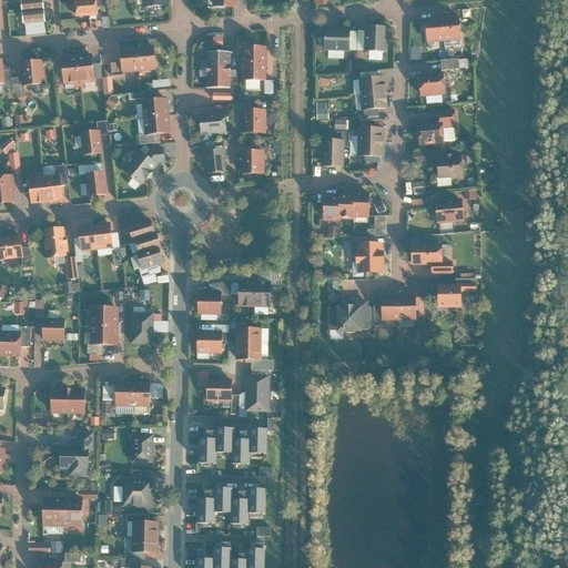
[(44,11),(43,0),(21,2),(22,13),(44,11)]
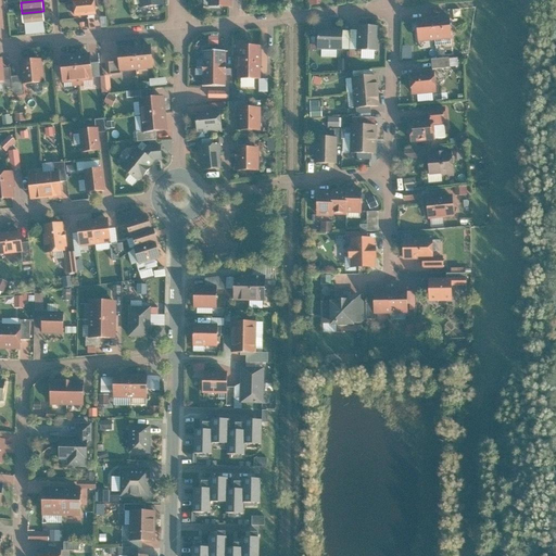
[(96,14),(95,0),(73,0),(74,16),(96,14)]
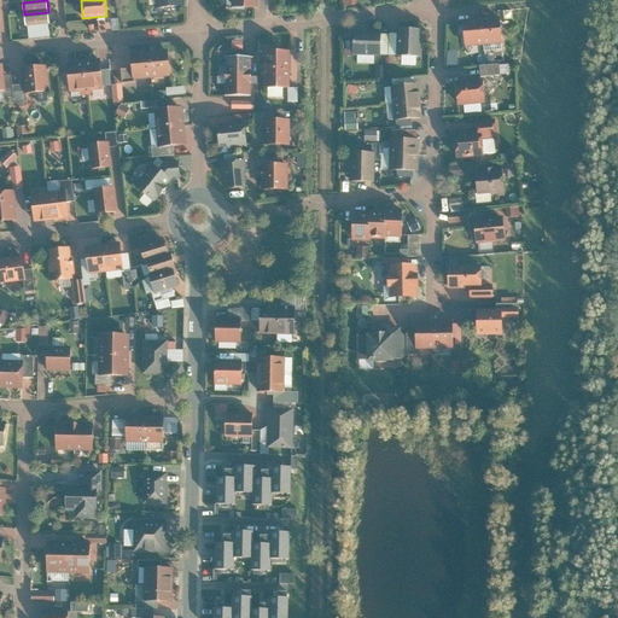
[(50,25),(48,12),(24,15),(25,28),(30,27),(50,25)]
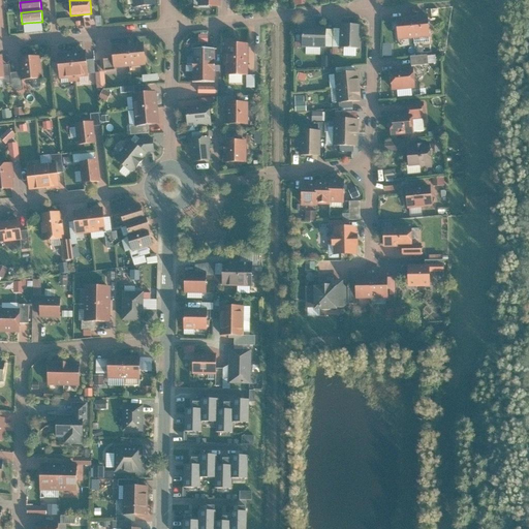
[(427,18),(411,20),(413,38),(429,37),(427,18)]
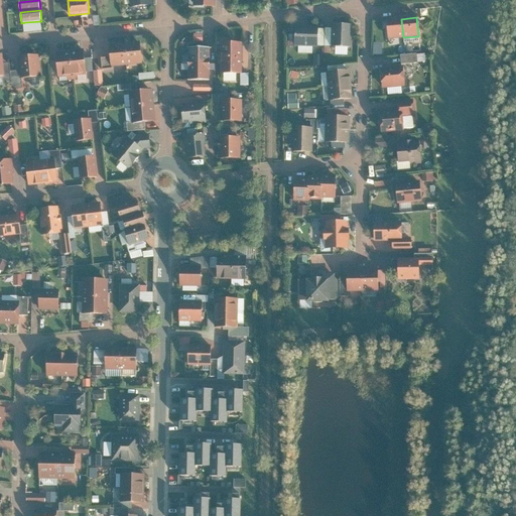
[(401,19),(386,20),(387,38),(403,37),(401,19)]
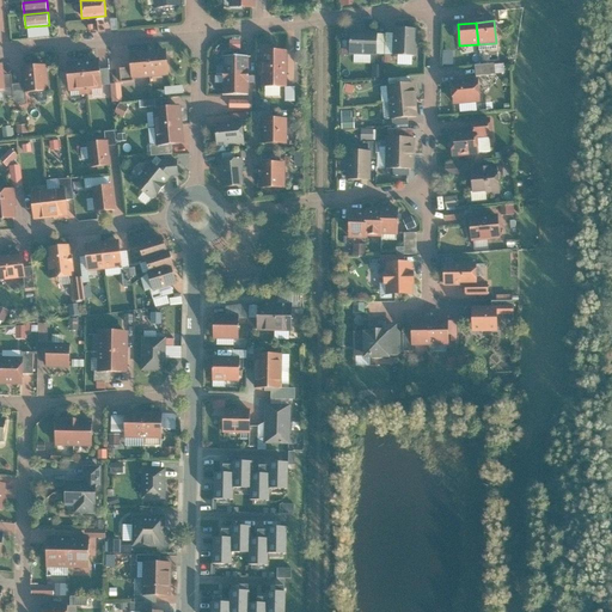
[(49,25),(30,26),(31,36),(50,35),(49,25)]
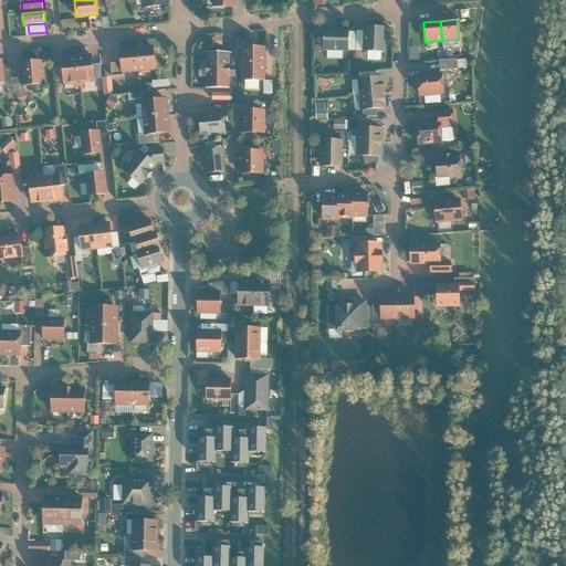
[(362,50),(385,51),(386,27),(363,25),(362,50)]
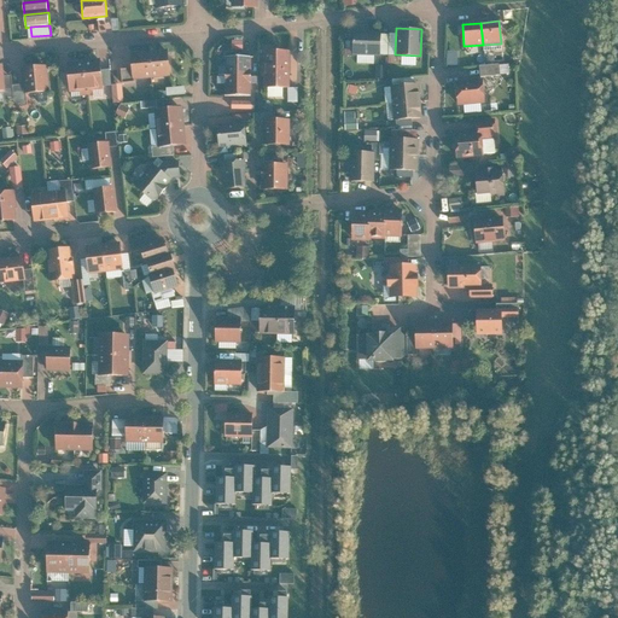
[(350,54),(379,56),(380,30),(351,29),(350,54)]
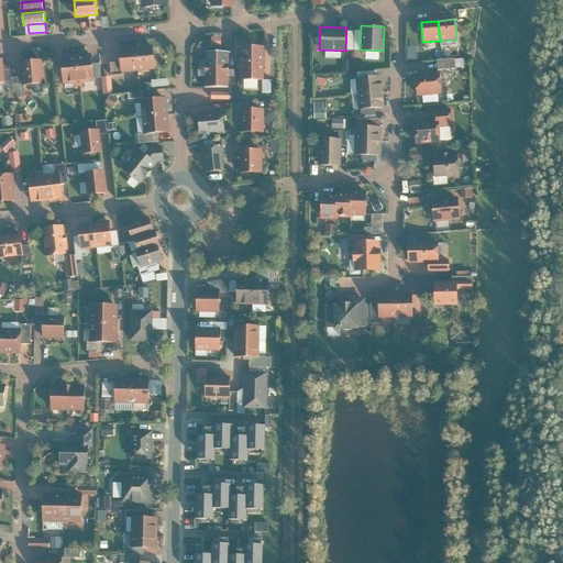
[(211,36),(211,45),(221,45),(221,36),(211,36)]
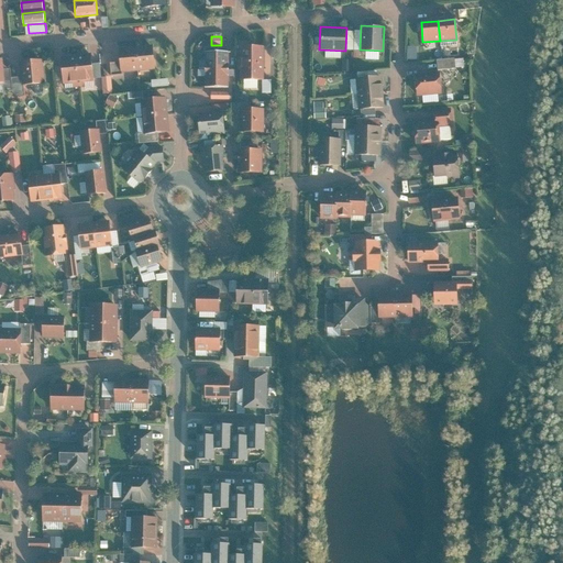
[(139,69),(156,68),(154,46),(136,47),(139,69)]
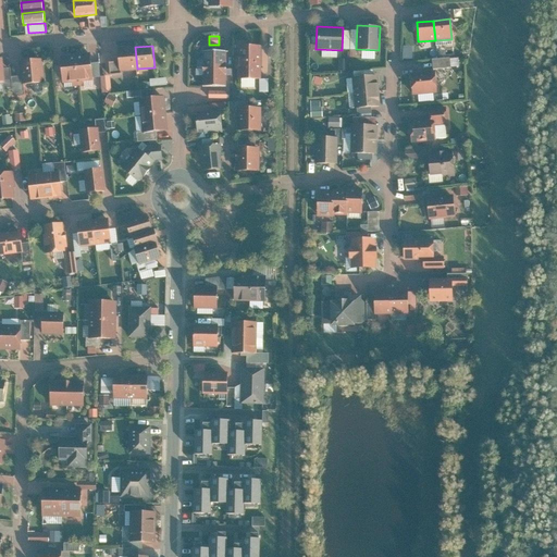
[(261,62),(261,46),(238,46),(238,62),(261,62)]
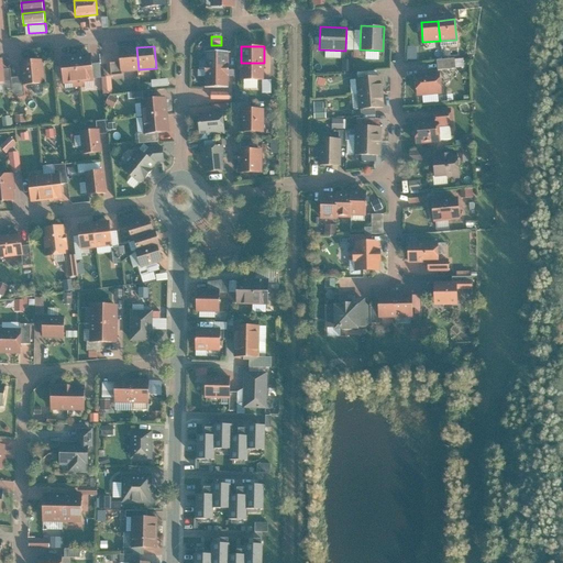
[(121,70),(139,69),(136,47),(119,50),(120,62),(121,70)]
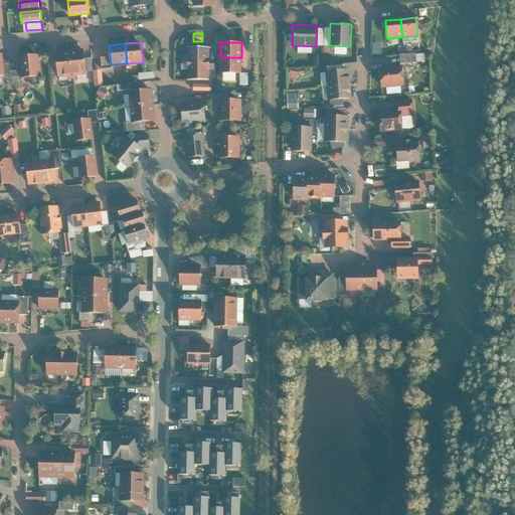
[(210,63),(209,46),(187,46),(187,63),(210,63)]
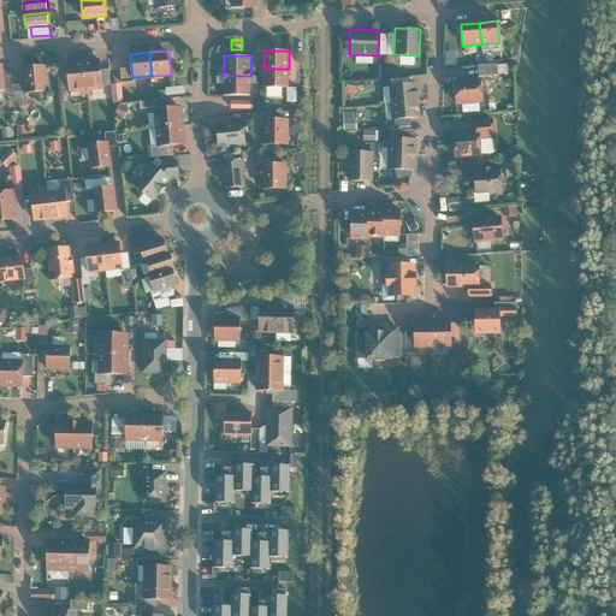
[(462,66),(461,58),(448,59),(449,67),(462,66)]
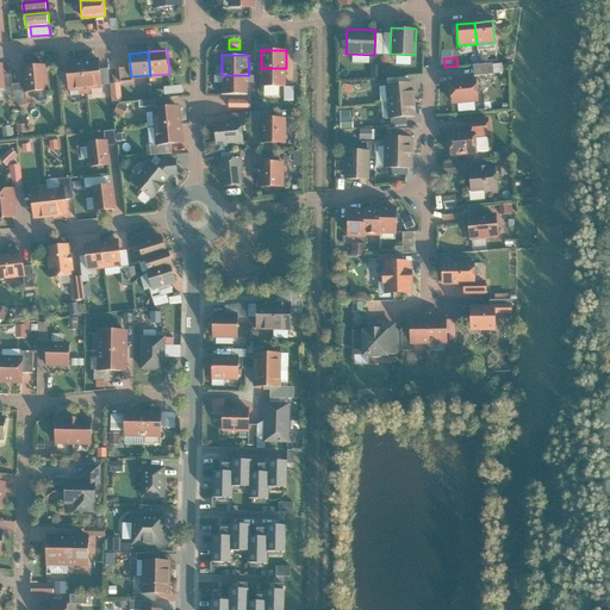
[(85,88),(100,87),(100,85),(99,69),(99,60),(82,61),(85,88)]
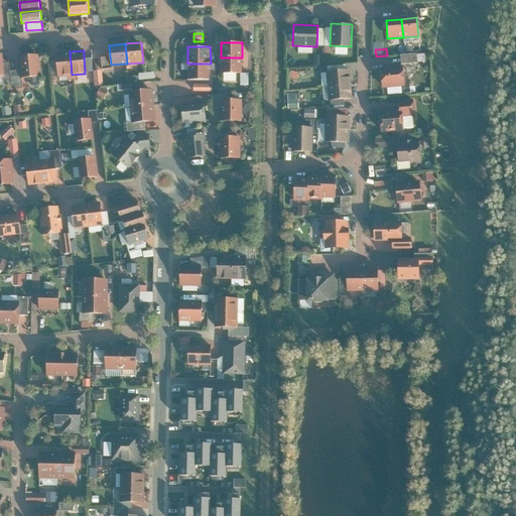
[(57,76),(72,75),(70,51),(55,52),(57,76)]
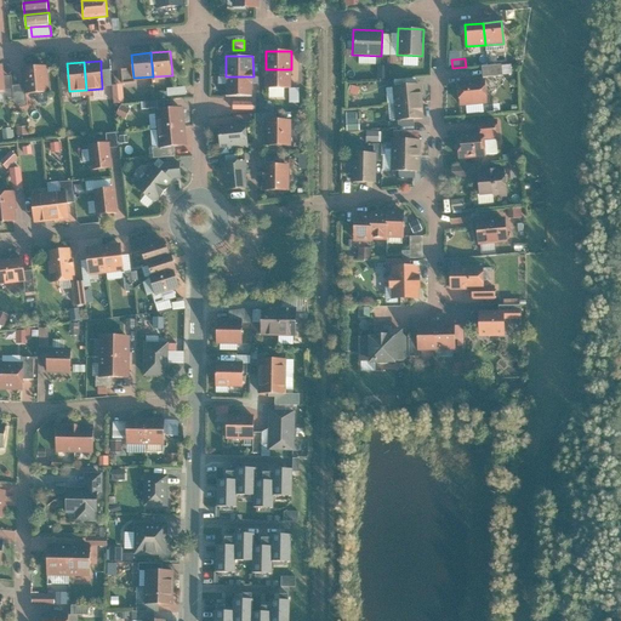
[(510,64),(500,64),(500,63),(480,66),(482,77),(501,75),(501,74),(511,73),(510,64)]
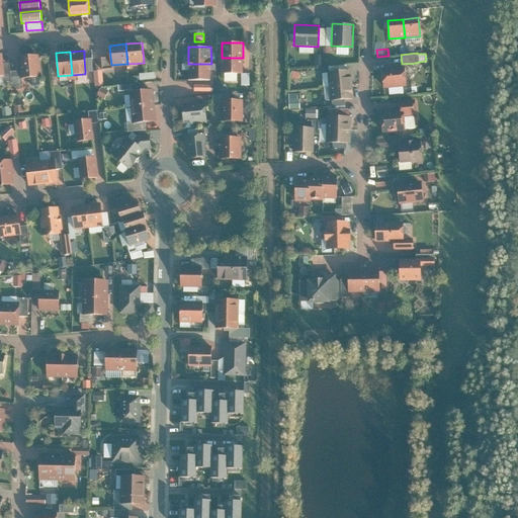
[(17,56),(19,70),(20,78),(41,76),(39,54),(17,56)]
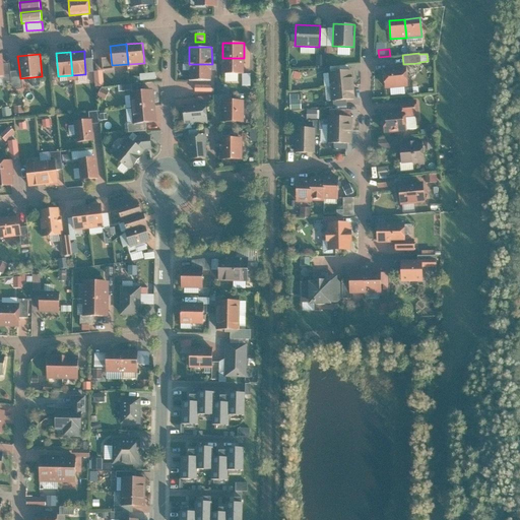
[(315,55),(315,66),(324,66),(324,55),(315,55)]
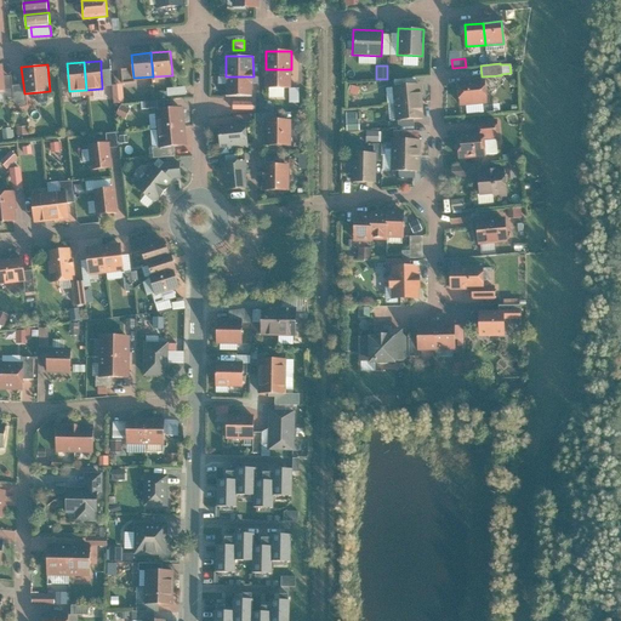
[(134,78),(132,68),(121,69),(123,84),(134,83),(134,78)]
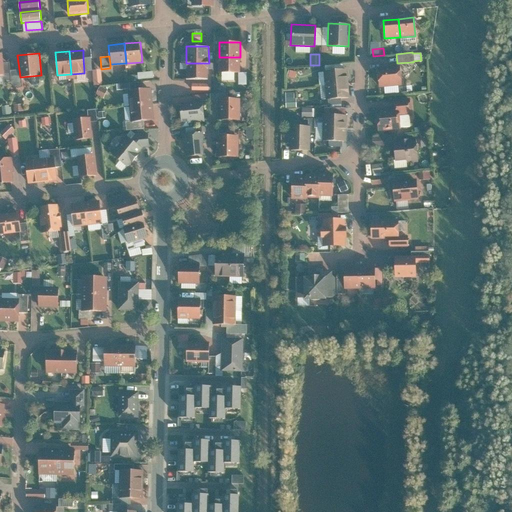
[(90,57),(83,58),(84,71),(91,70),(90,57)]
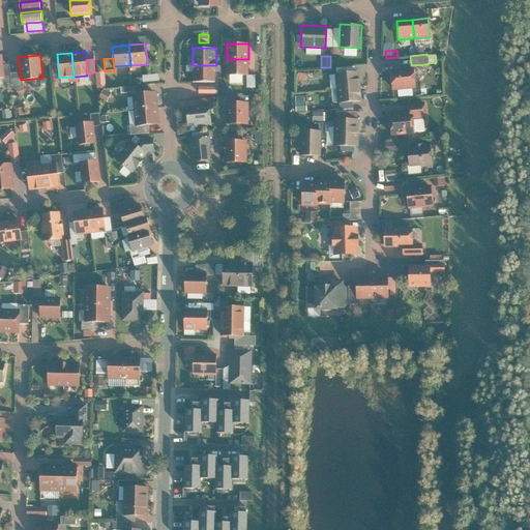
[(248,75),(248,59),(227,59),(227,75),(248,75)]
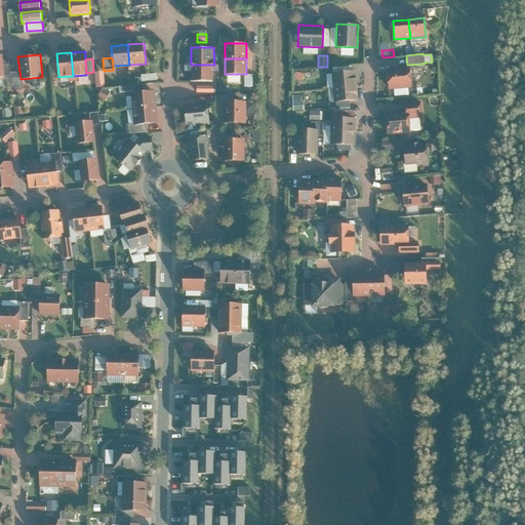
[(213,82),(214,65),(191,65),(191,82),(213,82)]
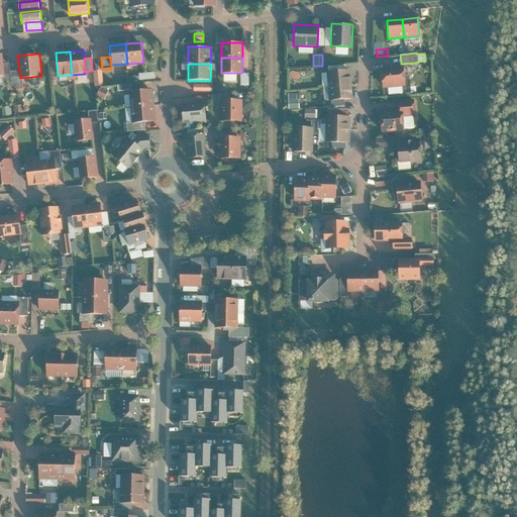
[(405,86),(403,65),(380,68),(382,88),(405,86)]
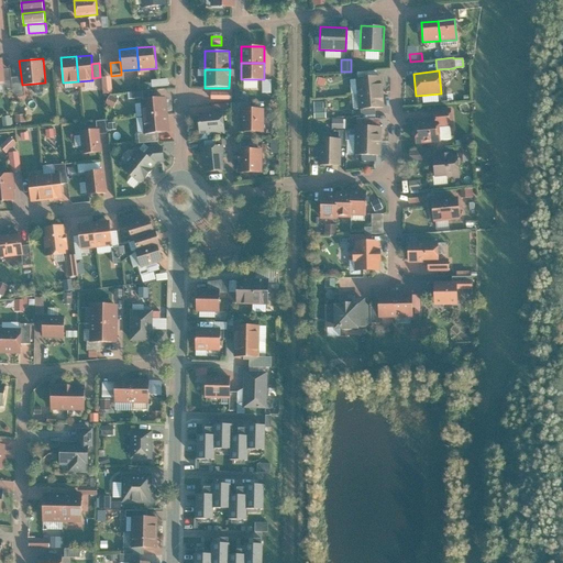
[(22,85),(21,76),(10,77),(12,90),(12,97),(23,96),(22,85)]
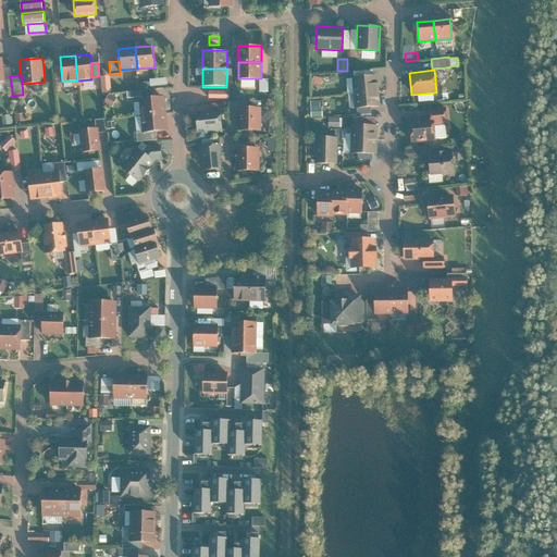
[(312,84),(320,86),(322,78),(314,76),(312,84)]
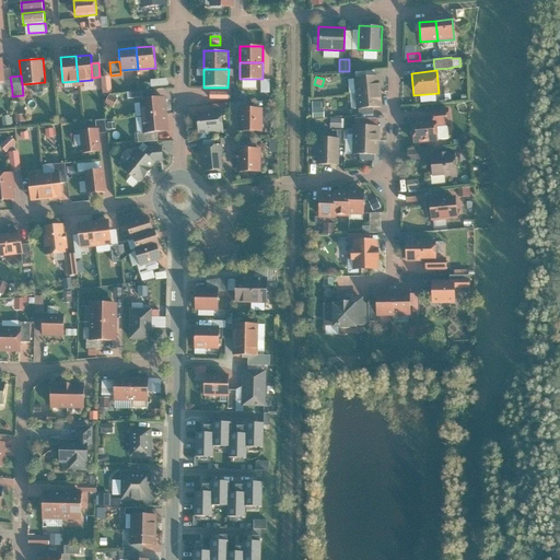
[(111,78),(101,79),(103,93),(112,92),(111,78)]
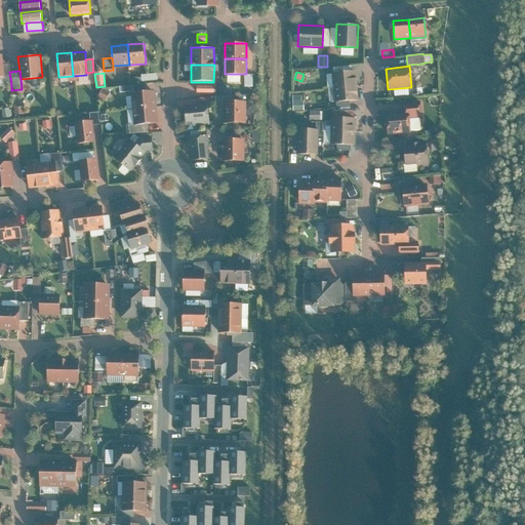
[(354,88),(353,74),(333,75),(334,89),(354,88)]
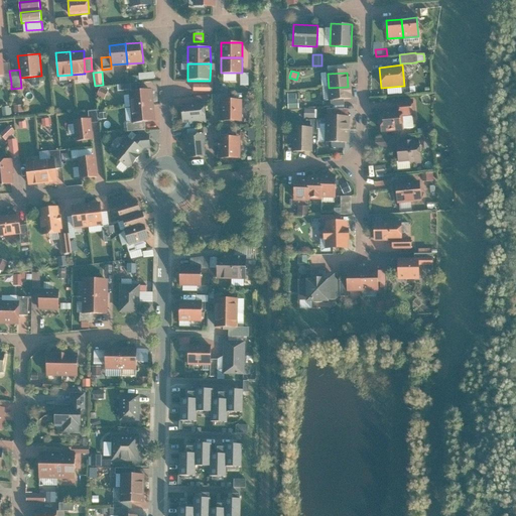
[(104,99),(108,91),(101,87),(97,95),(104,99)]
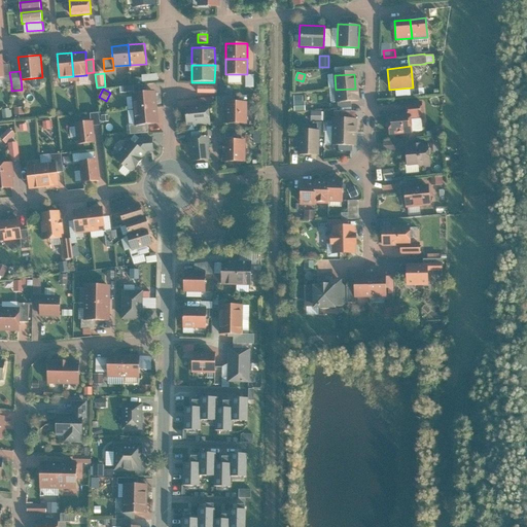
[(356,103),(355,89),(336,90),(337,104),(356,103)]
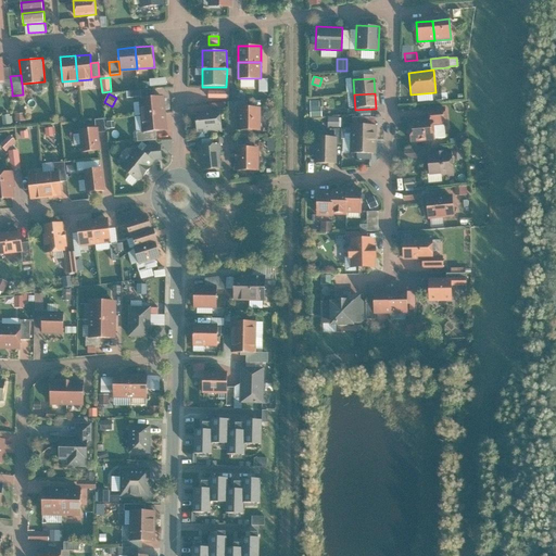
[(166,114),(164,99),(140,101),(141,117),(166,114)]
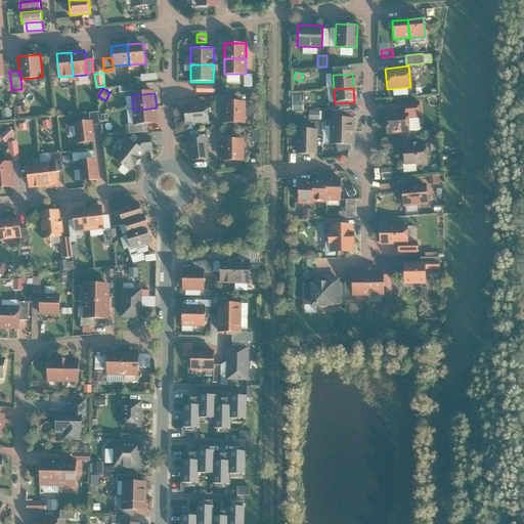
[(247,100),(232,100),(232,94),(215,95),(215,105),(223,106),(223,123),(246,123),(247,100)]
